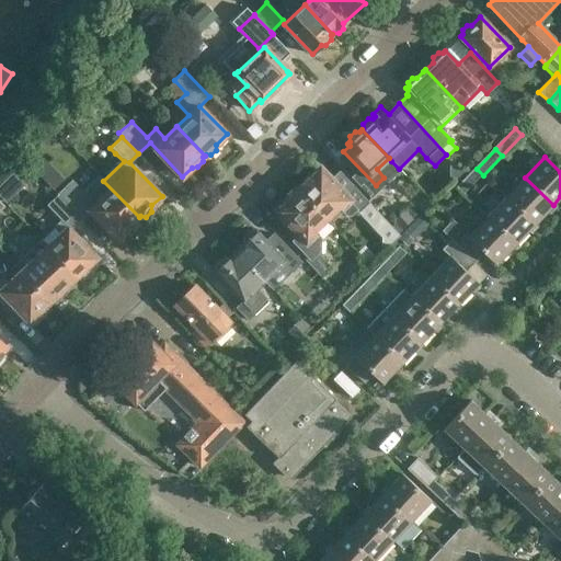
[(300,190),(299,191),(327,220),(340,209),(346,217),(352,217),(353,216),(357,217),(363,212),(388,237),(387,245),(395,245),(405,236),(345,171),(339,176),(327,164),(320,170),(311,180),(307,180),(300,185),(300,190)]
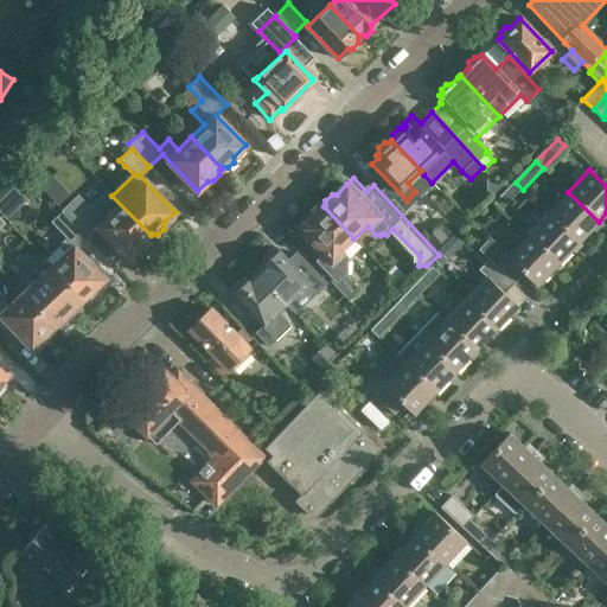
[(497,202),(504,209),(523,190),(516,183),(497,202)]
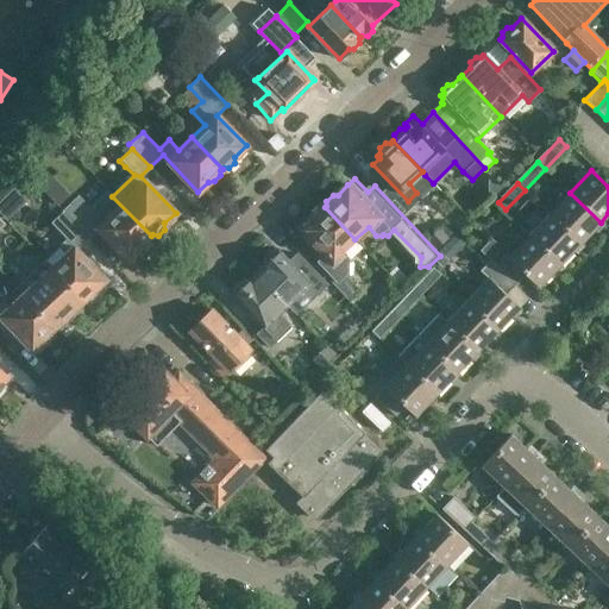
[(0,202),(0,207),(7,215),(26,198),(17,187),(0,202)]
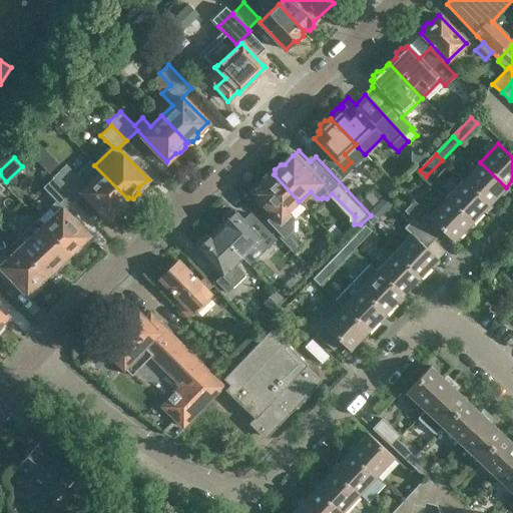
[(480,162),(463,180),(488,205),(506,187),(480,162)]
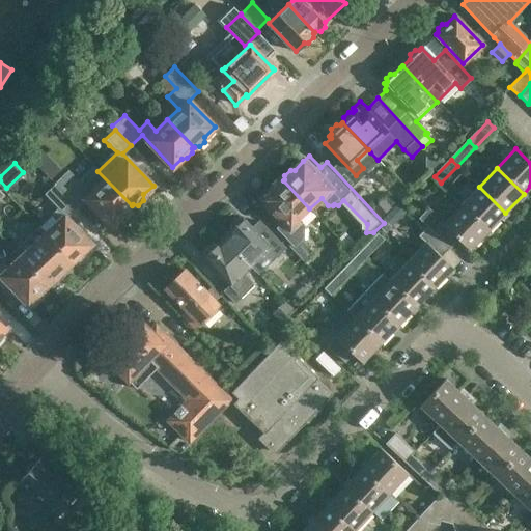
[(54,184),(54,185),(72,202),(80,194),(110,225),(119,217),(124,217),(131,213),(131,206),(132,205),(98,171),(87,180),(82,175),(73,184),(63,173),(53,184),(54,184)]
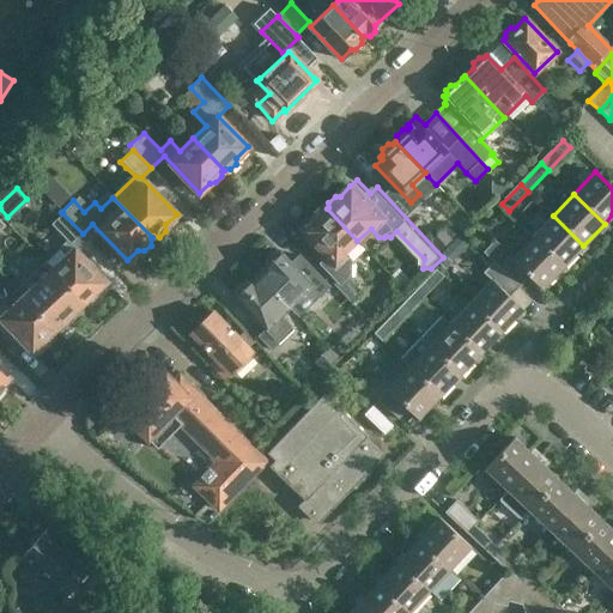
[(357,241),(327,208),(326,210),(321,210),(314,216),(314,220),(303,231),(314,241),(313,243),(326,256),(327,255),(329,259),(325,263),(340,280),(338,283),(359,305),(369,296),(366,293),(368,293),(353,278),(357,274),(357,260),(352,255),(347,256),(345,254),(357,241)]
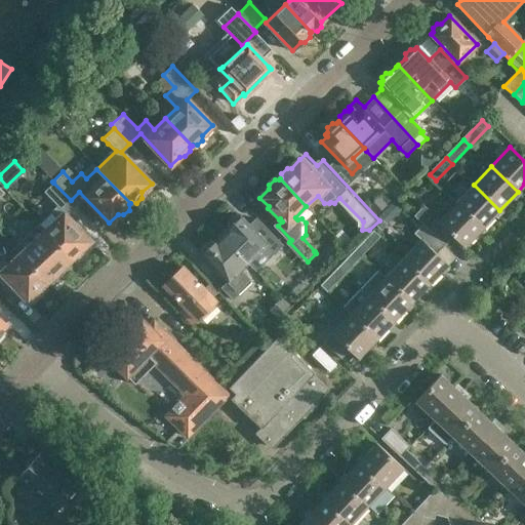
[(45,228),(41,231),(71,261),(72,259),(72,258),(74,257),(77,257),(81,253),(82,249),(90,241),(84,233),(73,220),(72,221),(62,211),(61,209),(71,200),(53,183),(43,192),(55,203),(38,219),(45,228)]
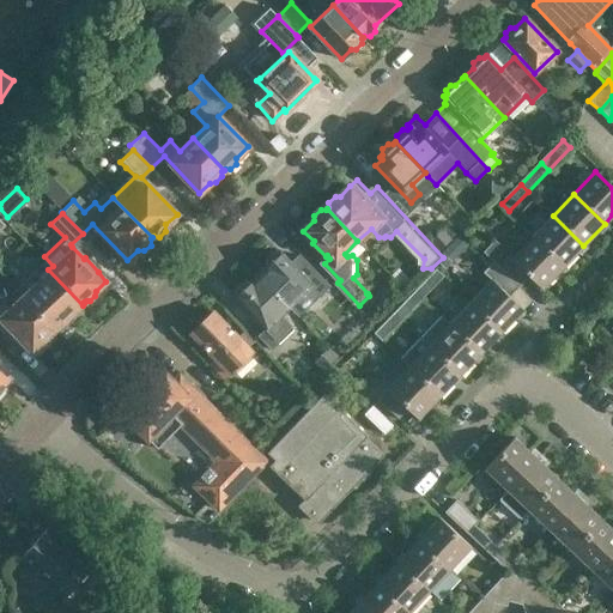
[(553,216),(532,238),(563,267),(583,246),(553,216)]
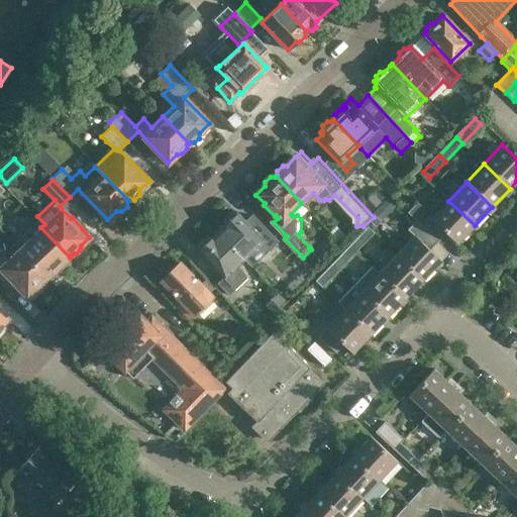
[(404,212),(406,213),(415,221),(437,242),(445,233),(456,243),(475,225),(448,201),(440,194),(427,207),(417,205),(414,202),(404,212)]
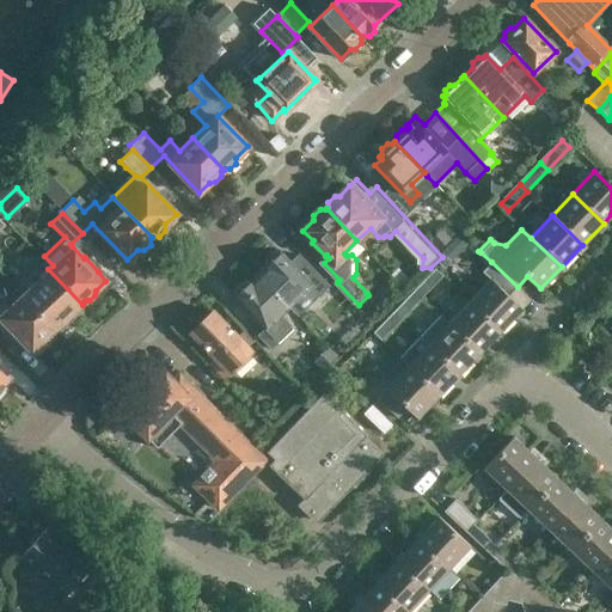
[(264,270),(258,276),(289,307),(298,299),(304,305),(316,293),(310,287),(311,286),(280,254),(279,255),(271,254),(264,261),(264,269),(264,270)]
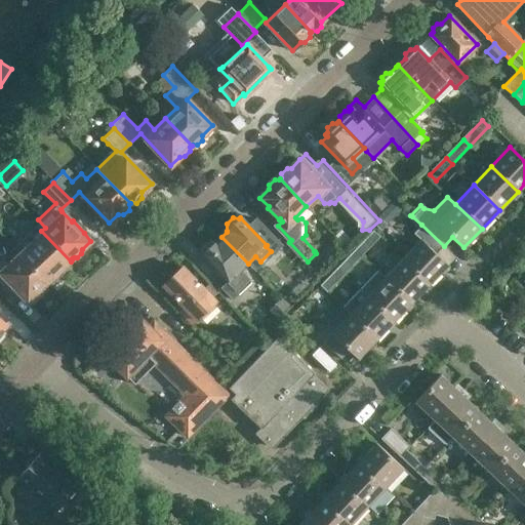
[(419,241),(403,259),(429,284),(447,266),(435,254),(444,246),(421,225),(412,234),(419,241)]
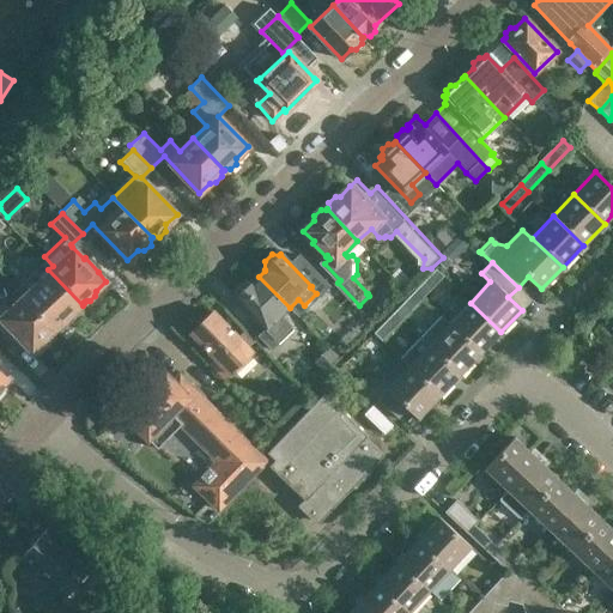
[(48,269),(24,293),(58,328),(72,315),(77,315),(82,309),(82,305),(83,305),(48,269)]
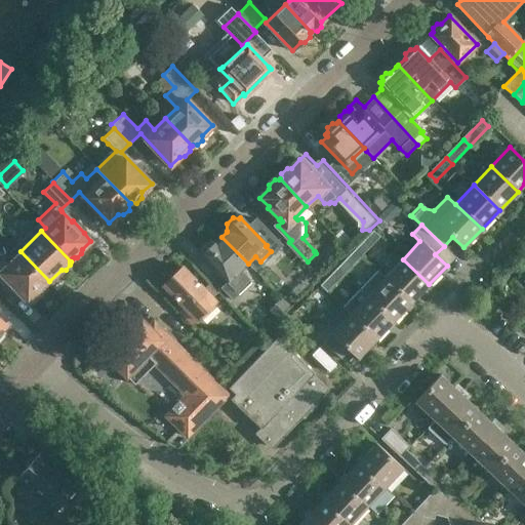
[(374,232),(357,250),(363,256),(381,238),(374,232)]
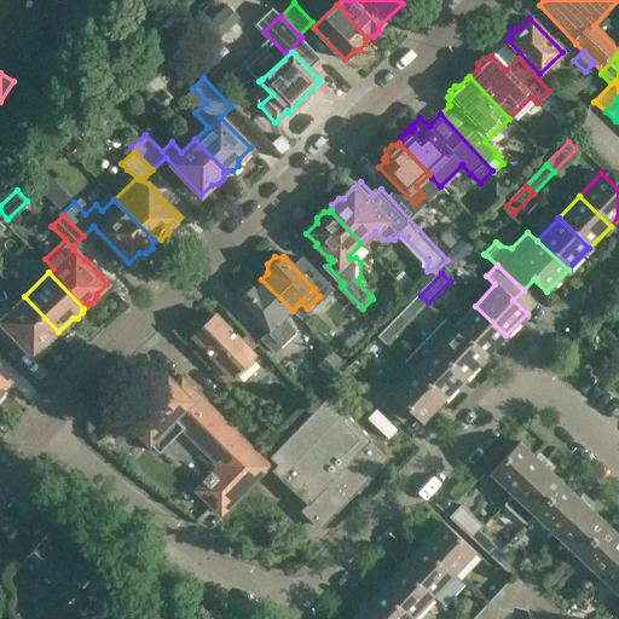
[(293,311),(261,279),(254,285),(253,284),(246,284),(238,291),(238,299),(237,300),(268,333),(261,339),(276,353),(296,333),(283,319),(293,311)]
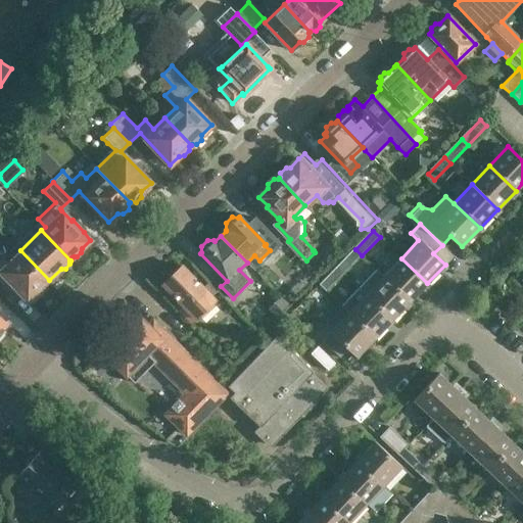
[(355,249),(337,268),(344,274),(362,255),(355,249)]
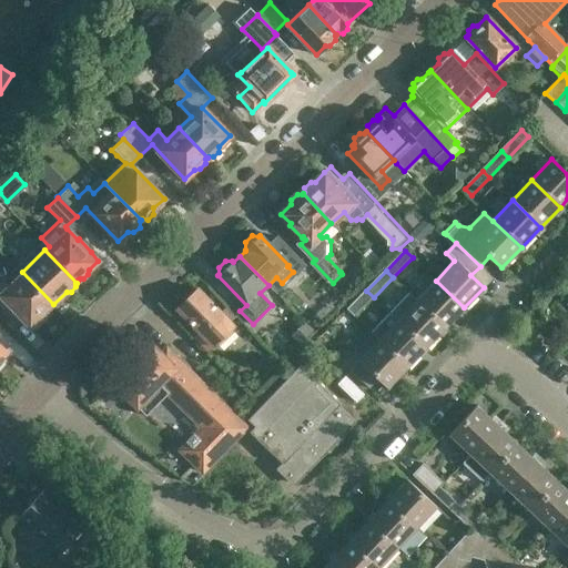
[(53,304),(22,272),(11,283),(3,274),(0,277),(0,303),(4,307),(8,303),(9,304),(8,306),(20,318),(22,317),(30,325),(39,316),(42,316),(48,312),(49,308),(51,306),(52,305),(53,304)]
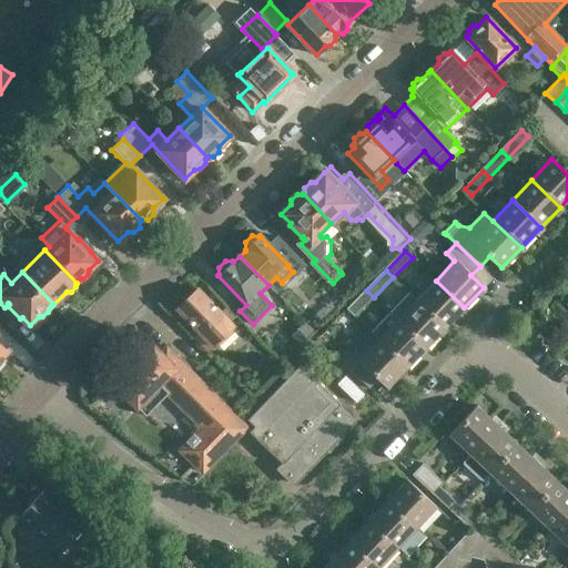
[(436,281),(416,301),(445,327),(464,307),(436,281)]
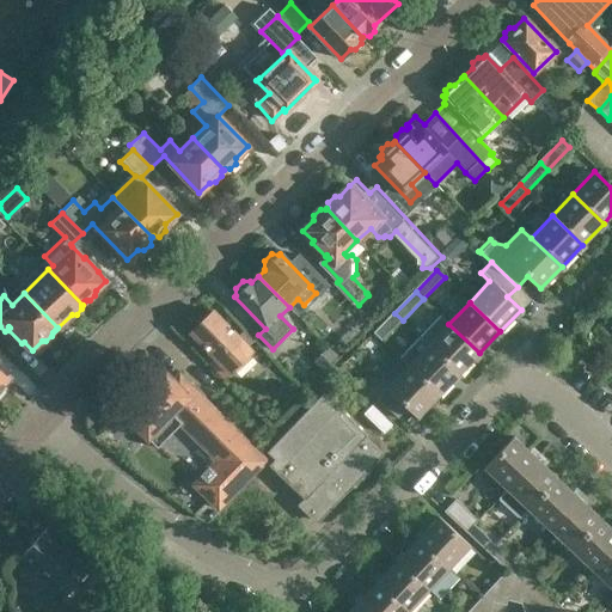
[(356,332),(368,320),(354,306),(342,318),(356,332)]
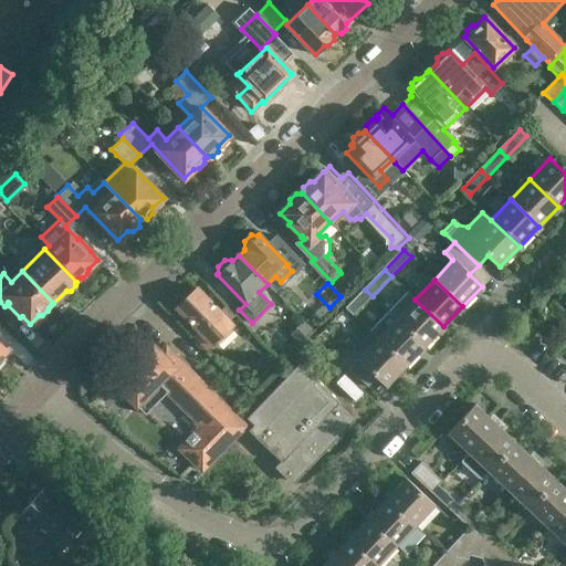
[(232,331),(230,328),(233,325),(223,316),(196,289),(176,307),(199,333),(195,337),(208,350),(216,343),(217,345),(232,331)]
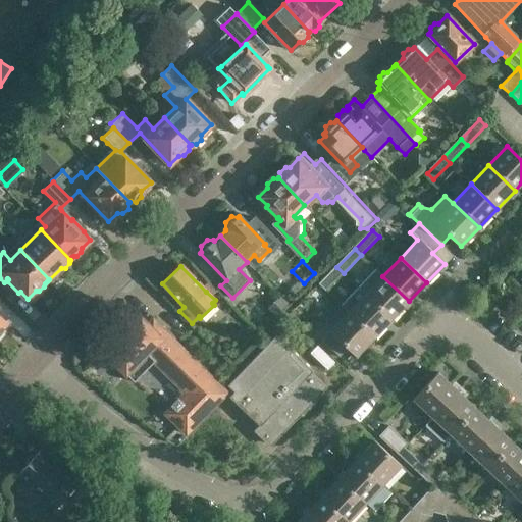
[(319,284),(326,291),(344,273),(336,267),(319,284)]
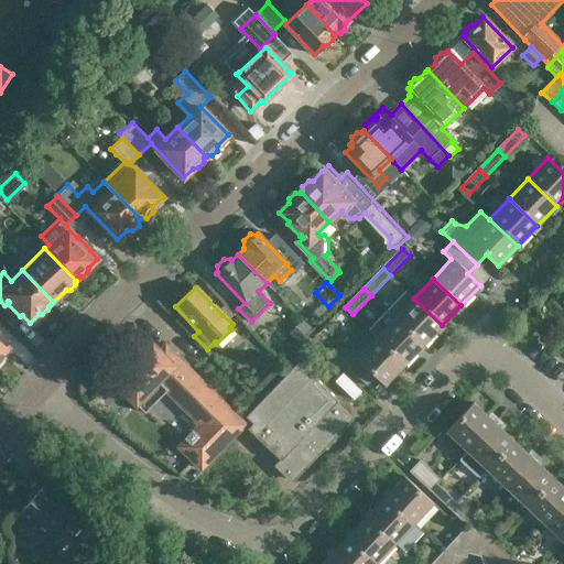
[(393,320),(423,346),(442,325),(413,299),(412,300),(402,290),(382,310),(393,320)]
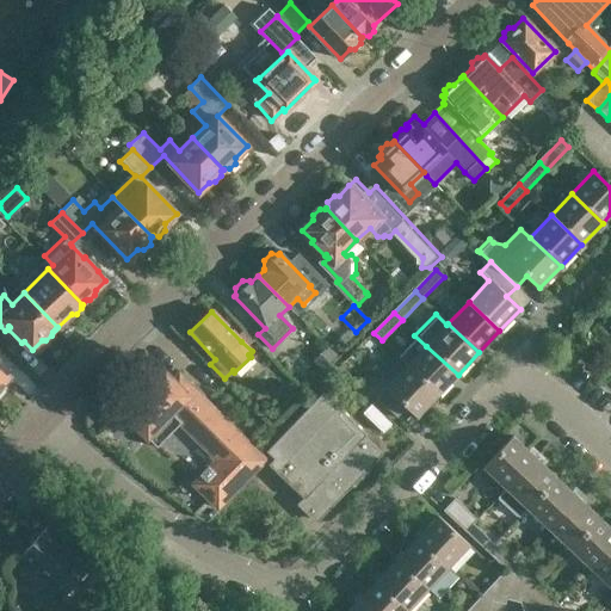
[(426,346),(407,366),(437,396),(458,375),(426,346)]
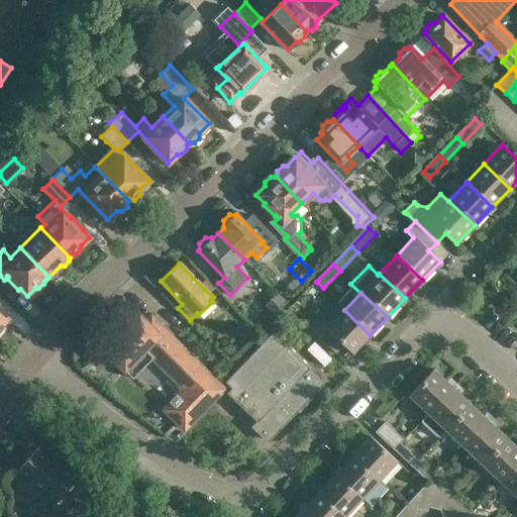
[(370,335),(344,310),(333,322),(323,313),(309,328),(333,350),(341,342),(352,353),(370,335)]
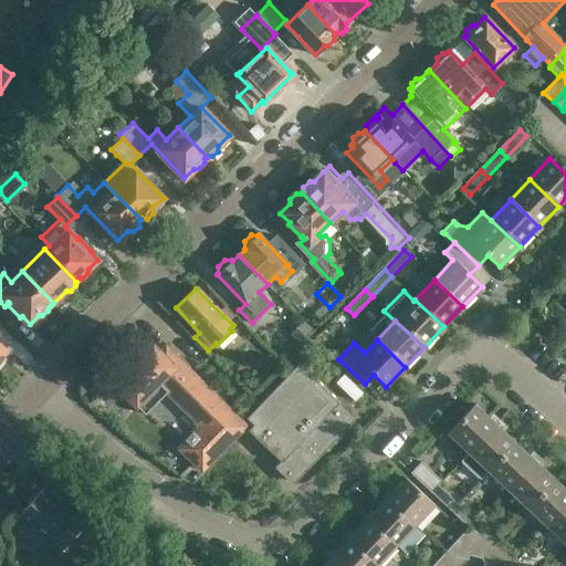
[(179,448),(201,470),(244,427),(232,415),(165,348),(160,353),(153,345),(129,368),(125,363),(117,370),(122,375),(113,384),(144,412),(166,390),(201,426),(195,433),(194,432),(192,433),(192,435),(187,441),(186,440),(185,441),(186,442),(179,448)]
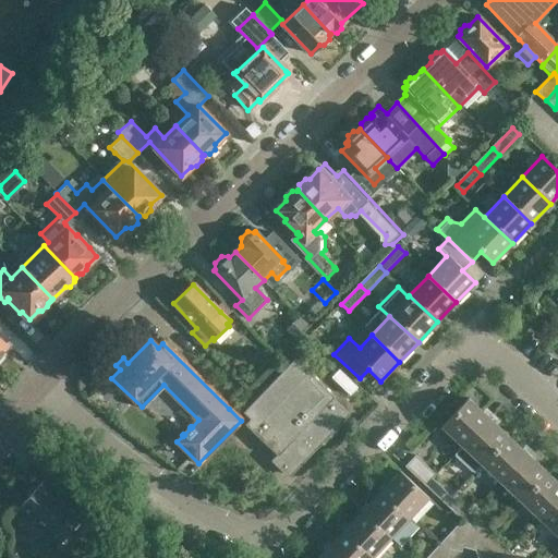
[(270,461),(286,474),(288,477),(349,414),(332,399),(334,398),(294,359),(243,412),(250,419),(245,424),(277,455),(270,461)]
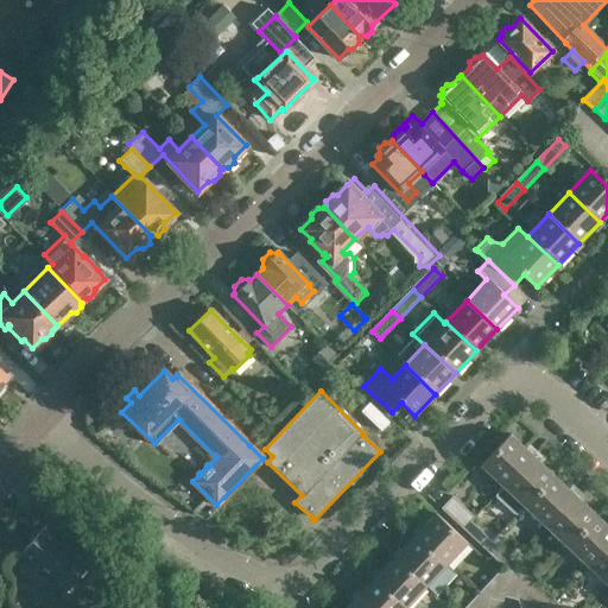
[(481,466),(504,487),(532,456),(510,435),(481,466)]
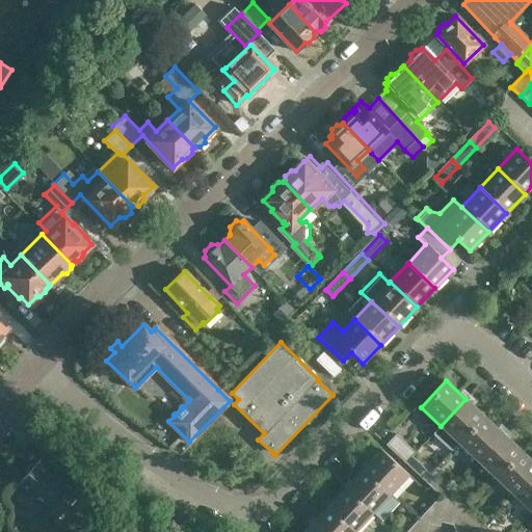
[(485,417),(466,399),(434,433),(452,451),(459,444),(485,417)]
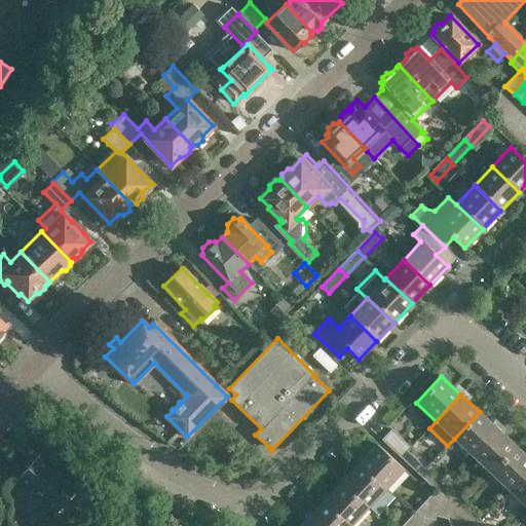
[(497,429),(480,412),(454,439),(473,456),(497,429)]
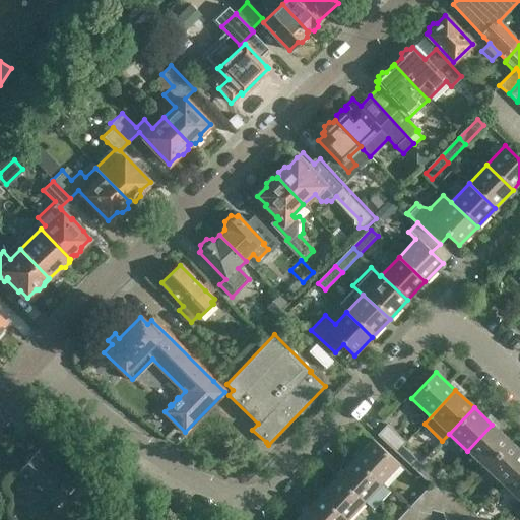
[(376,435),(396,454),(402,446),(405,442),(386,425),(376,435)]
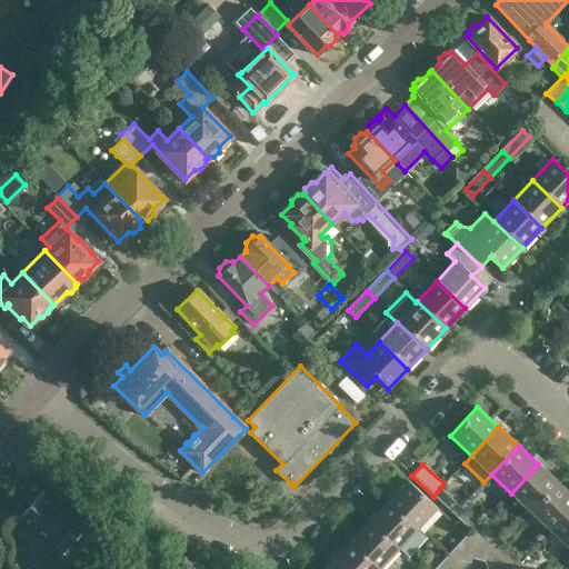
[(558,482),(538,465),(511,493),(530,511),(558,482)]
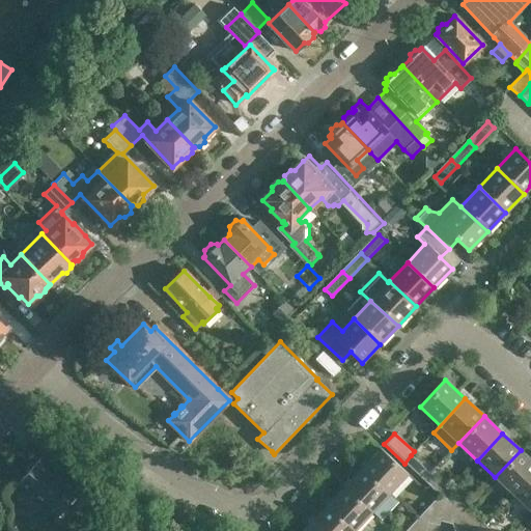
[(380,448),(361,468),(389,494),(407,474),(380,448)]
